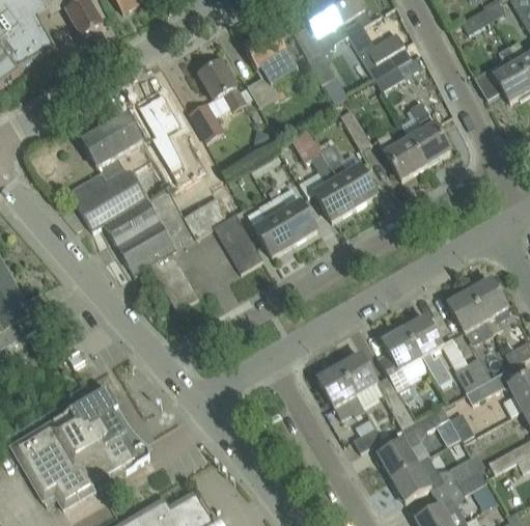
[(0,85),(18,73),(16,70),(54,49),(37,19),(48,12),(42,0),(0,0),(0,85)]
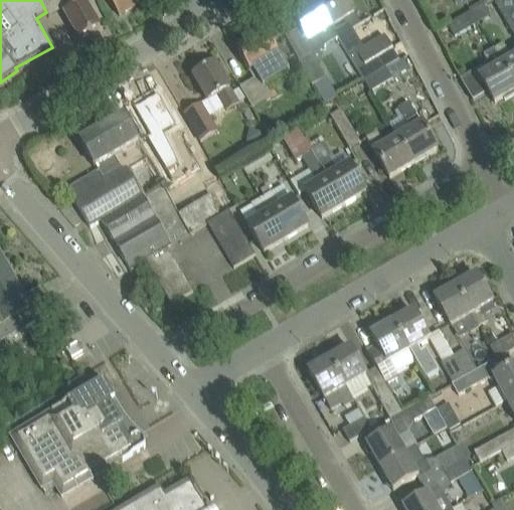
[(60,5),(62,9),(77,35),(100,23),(86,0),(40,0),(47,12),(60,5)]
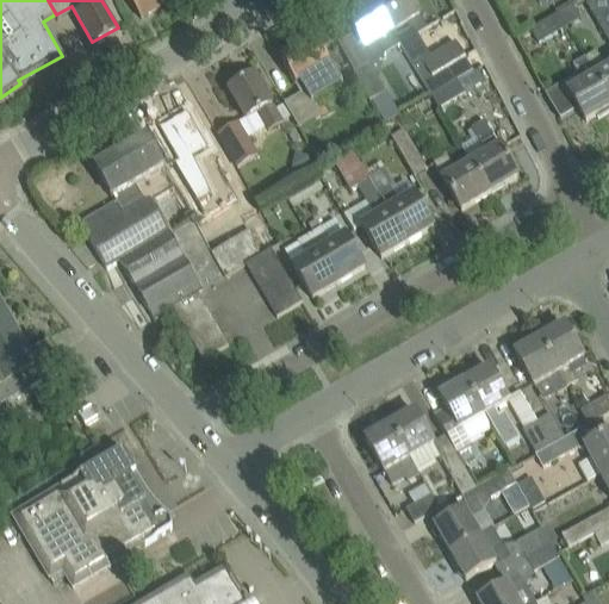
[(131,0),(141,14),(166,0),(131,0)]
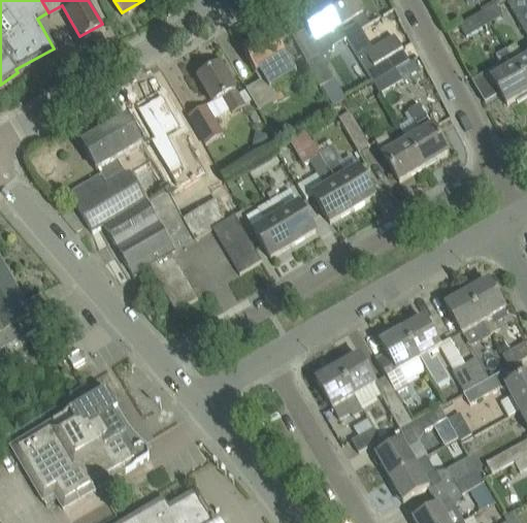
[(305,22),(322,50),(332,44),(346,36),(338,23),(339,22),(326,0),(322,0),(300,13),(305,22)]
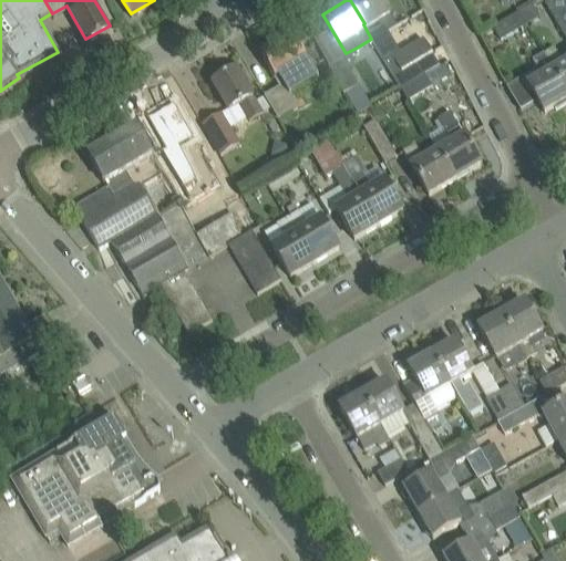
[(350,0),(364,23),(378,16),(387,30),(397,23),(389,12),(390,11),(382,0),(350,0)]
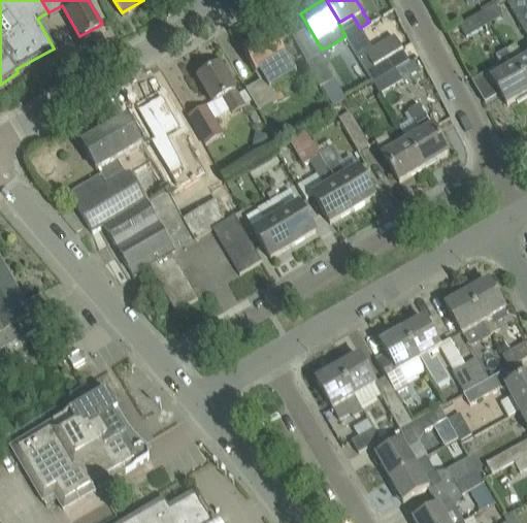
[(526,8),(522,0),(506,0),(526,34),(526,8)]
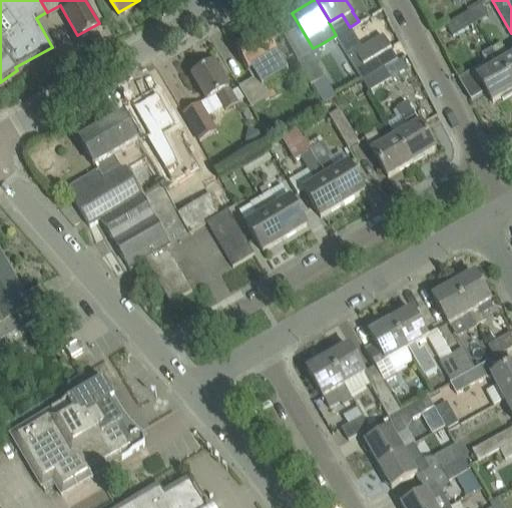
[(481,2),(481,3),(480,2),(469,8),(476,20),(487,13),(481,2)]
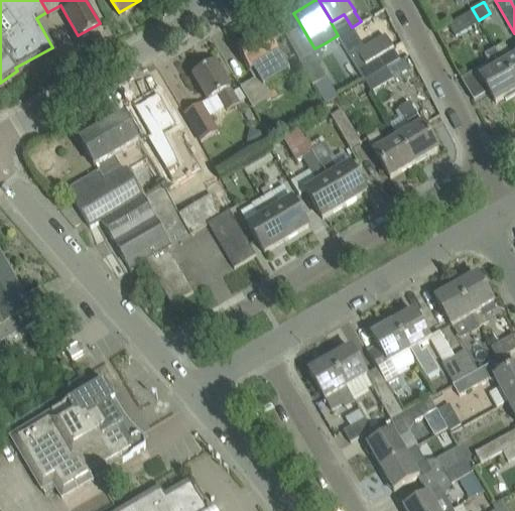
[(472,8),(466,12),(448,22),(455,33),(479,20),(472,8)]
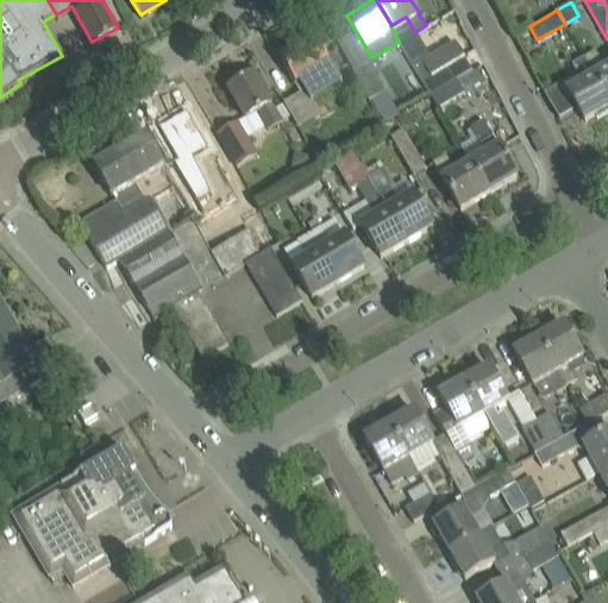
[(283,99),(298,125),(319,113),(311,99),(340,81),(328,60),(314,35),(280,55),(294,80),(298,77),(304,87),(283,99)]
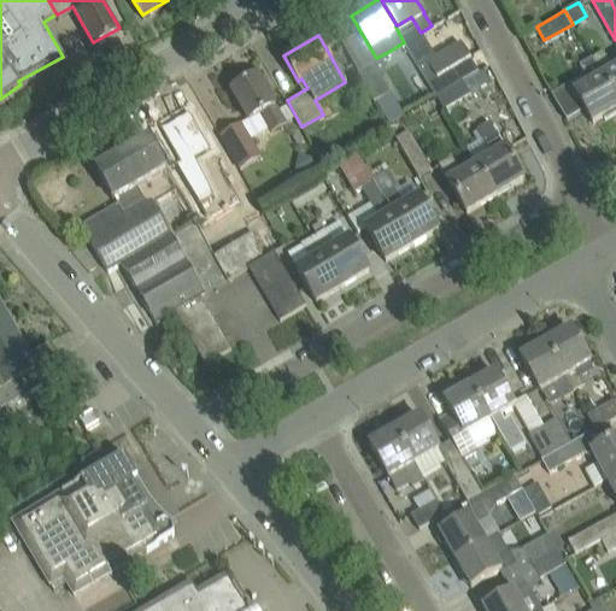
[(461,75),(453,65),(469,56),(461,40),(418,64),(434,90),(461,75)]
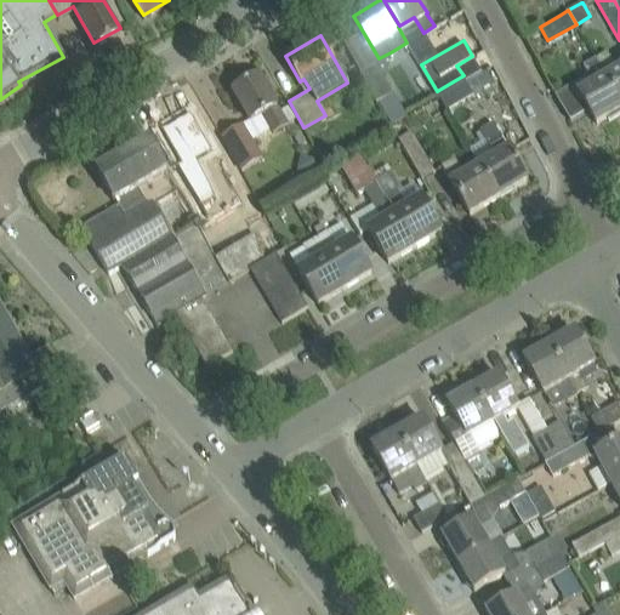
[(606,49),(593,56),(619,100),(619,64),(616,67),(606,49)]
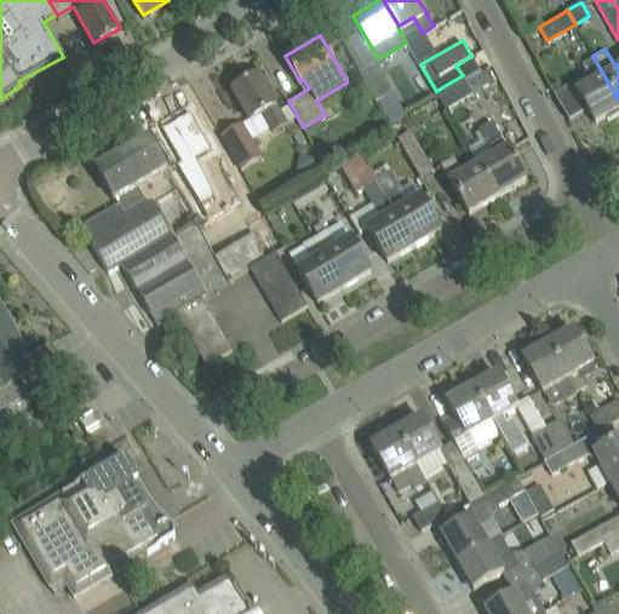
[(618,108),(618,105),(618,104),(618,99),(592,56),(580,62),(586,73),(554,92),(568,116),(586,107),(594,120),(606,114),(607,116),(618,108)]
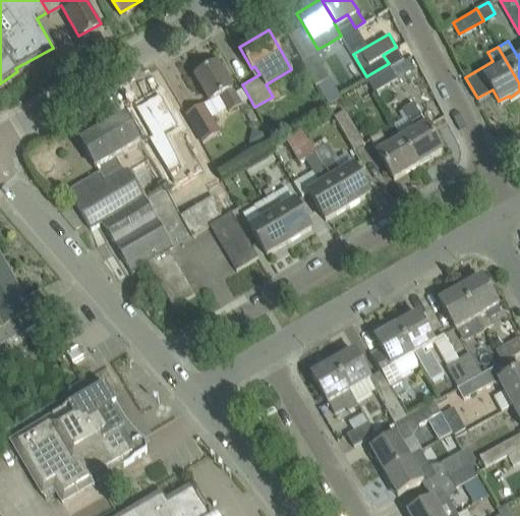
[(322,64),(313,50),(301,57),(316,82),(329,75),(322,64)]
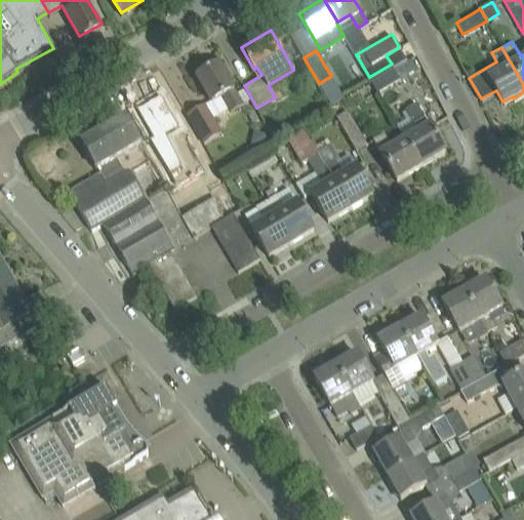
[(229,109),(241,102),(232,86),(233,85),(217,61),(196,73),(210,97),(218,93),(227,107),(228,107),(229,109)]
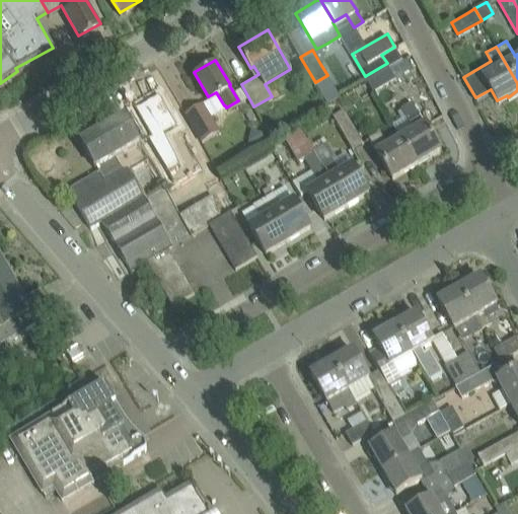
[(365,76),(373,90),(395,77),(387,63),(365,76)]
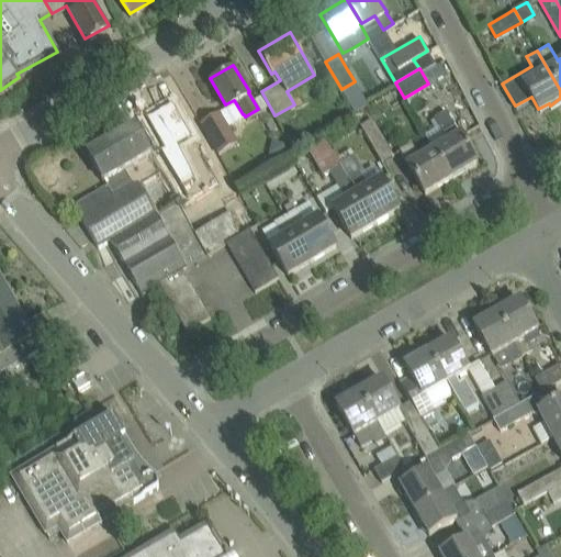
[(365,102),(358,90),(346,97),(354,109),(365,102)]
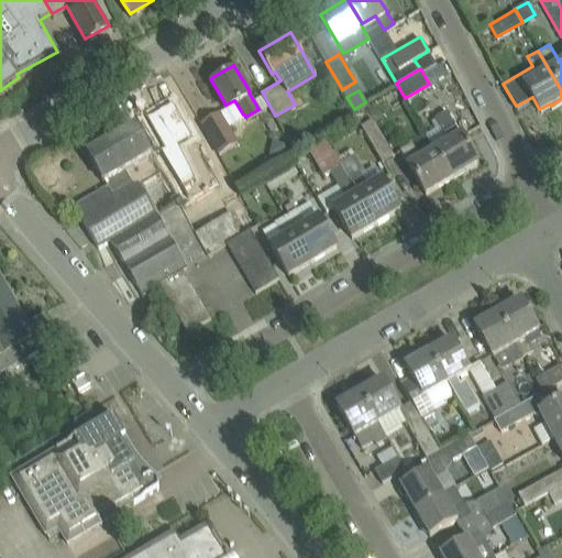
[(150,113),(146,116),(164,146),(160,149),(180,185),(195,177),(177,142),(191,134),(172,101),(160,108),(157,106),(149,111),(150,113)]
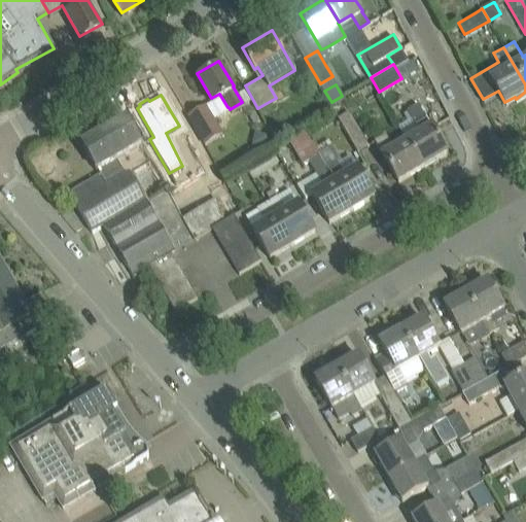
[(399,125),(407,138),(422,164),(447,149),(431,124),(430,124),(417,101),(407,107),(413,117),(399,125)]
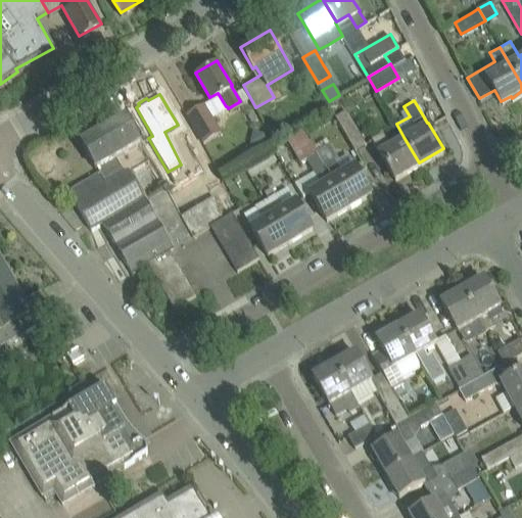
[(186,111),(203,140),(221,130),(204,101),(186,111)]
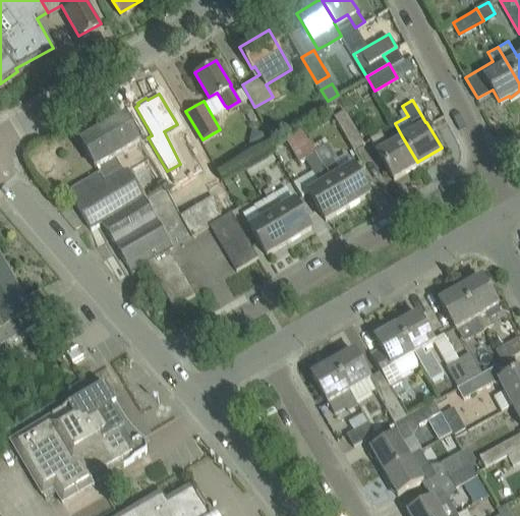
[(345,108),(333,114),(352,148),(364,140),(345,108)]
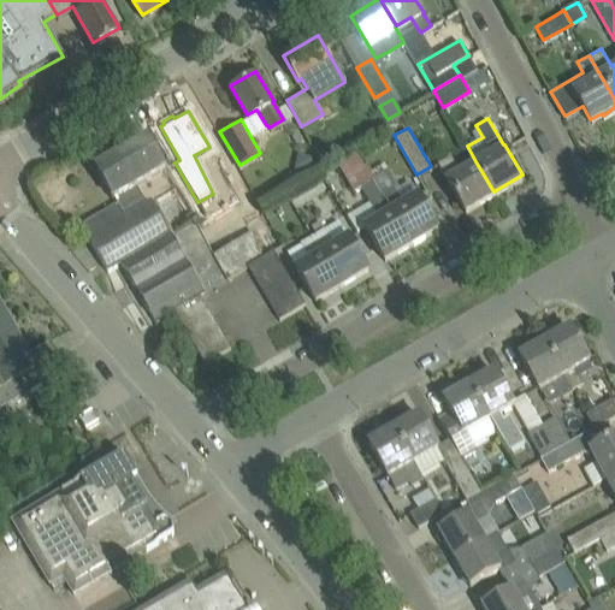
[(95,164),(124,214),(146,202),(136,183),(165,166),(146,135),(95,164)]
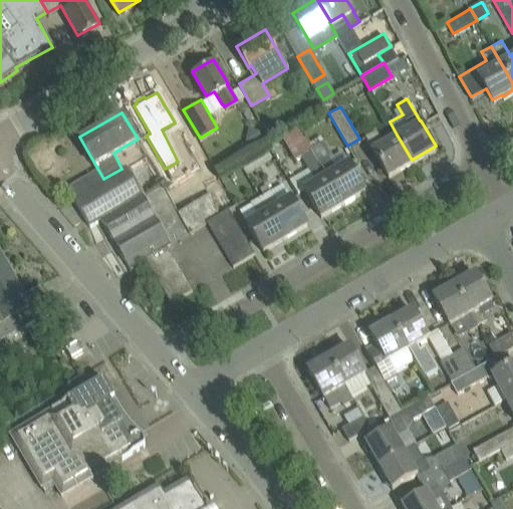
[(300,154),(310,149),(297,125),(281,135),(294,158),(300,154)]
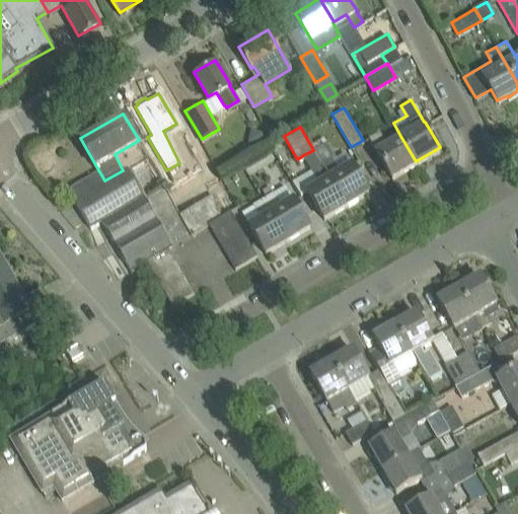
[(250,128),(247,140),(260,143),(263,131),(250,128)]
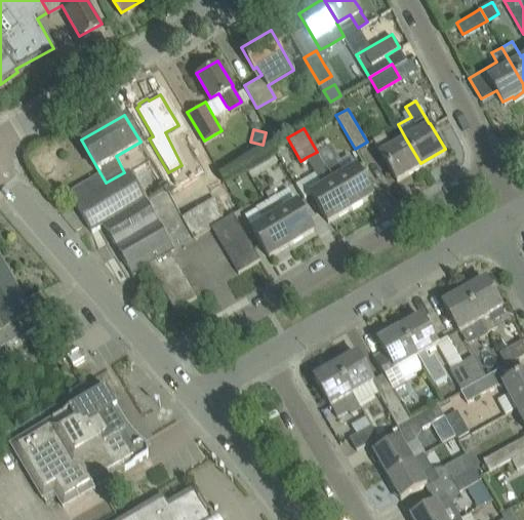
[(420,163),(405,137),(393,145),(385,130),(373,136),(381,151),(380,152),(396,178),(420,163)]
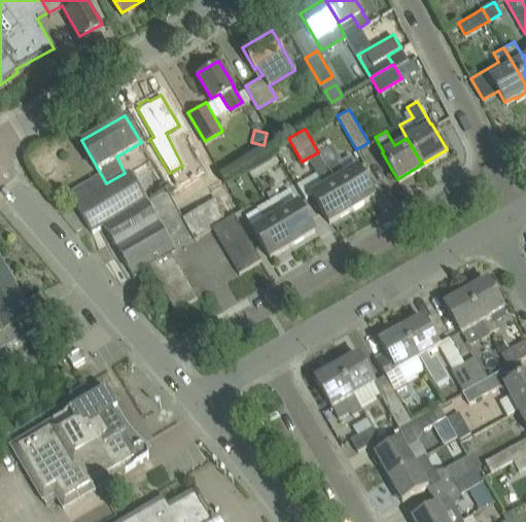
[(311,190),(328,220),(351,207),(346,198),(326,165),(325,166),(318,152),(308,158),(323,183),(311,190)]
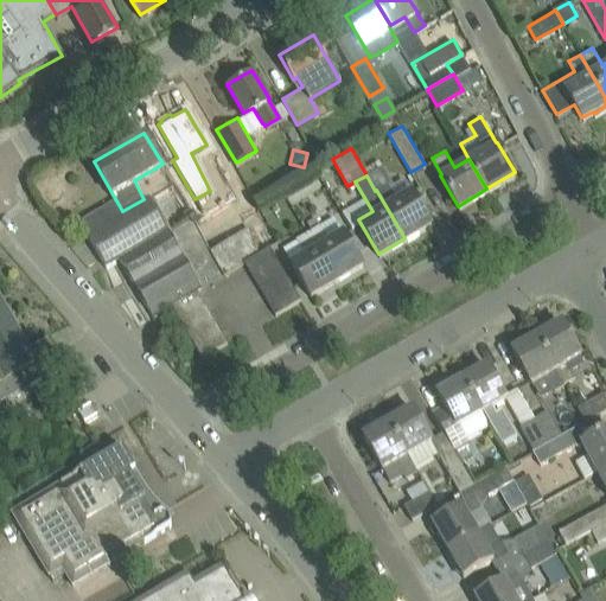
[(387,184),(376,190),(399,228),(404,238),(431,222),(412,191),(397,200),(387,184)]
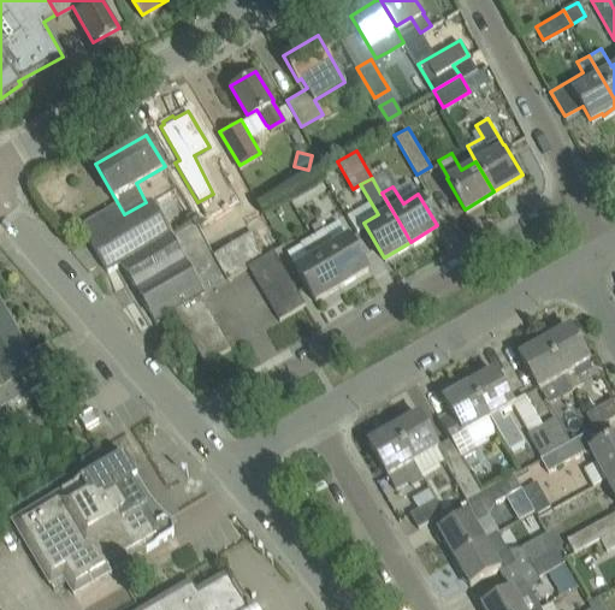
[(87,236),(106,268),(120,260),(170,232),(151,200),(146,202),(124,214),(87,236)]
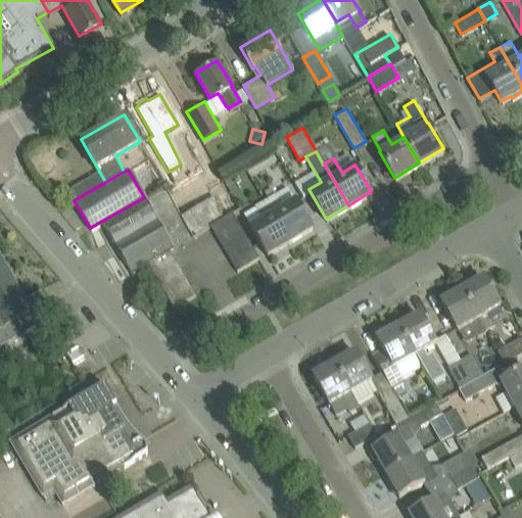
[(275,192),(265,198),(284,231),(289,240),(312,227),(295,199),(284,206),(276,192),(275,192)]
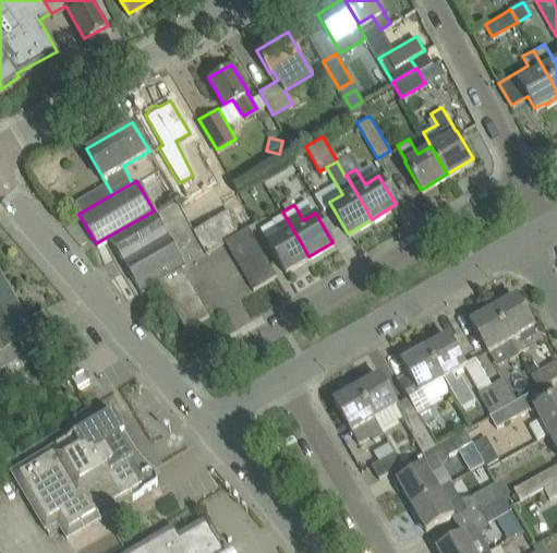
[(154,211),(109,236),(140,288),(157,278),(168,272),(180,264),(223,238),(238,230),(231,218),(228,207),(192,227),(190,225),(168,237),(154,211)]
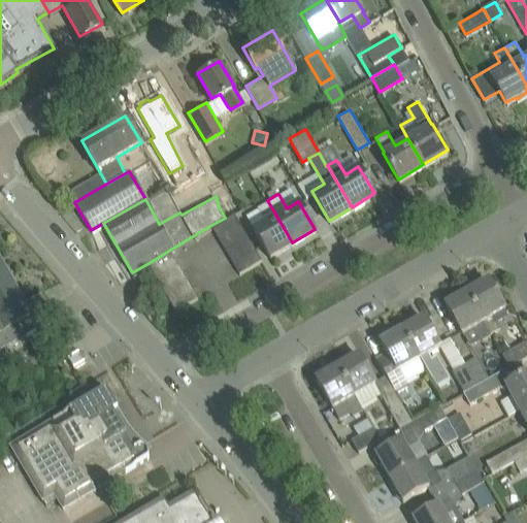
[(292,242),(287,233),(267,200),(257,206),(265,221),(253,228),(269,256),(292,242)]
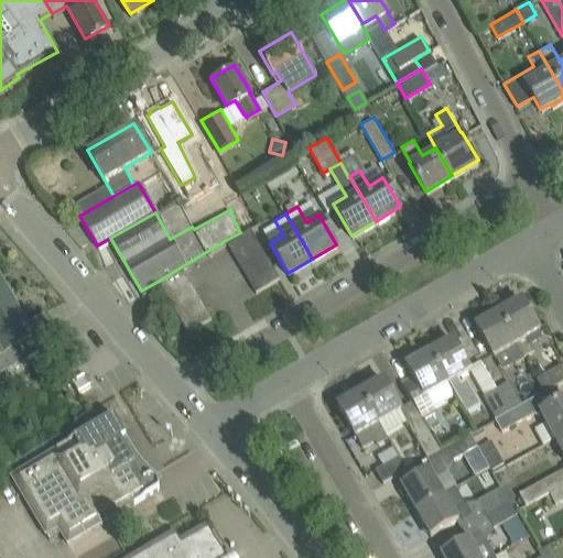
[(240,232),(226,240),(234,253),(257,239),(249,227),(240,232)]
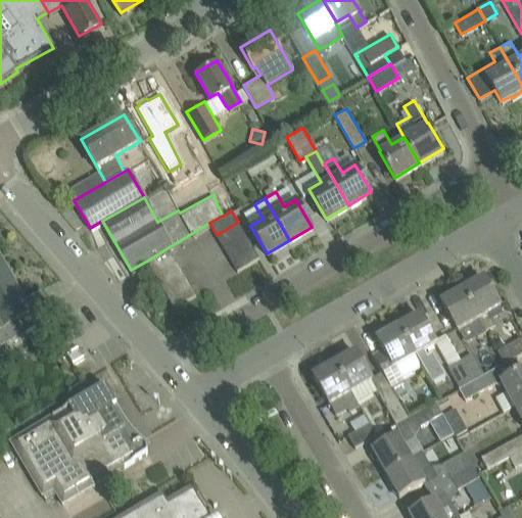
[(223,246),(245,233),(238,222),(217,235),(223,246)]
